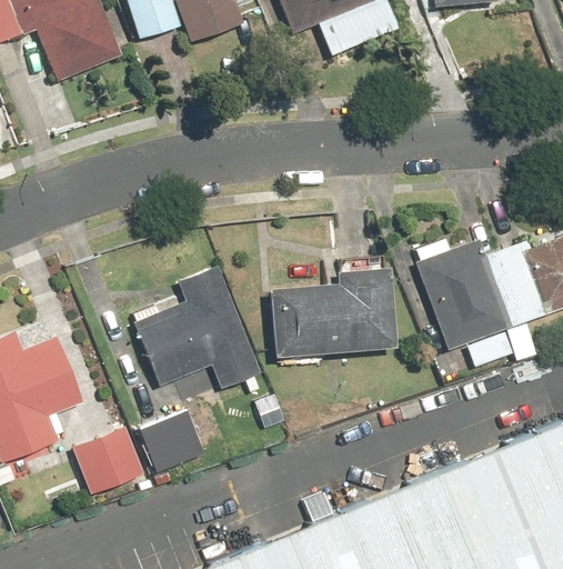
[(0,0),(0,45),(37,29),(59,81),(124,53),(101,0),(0,0)]
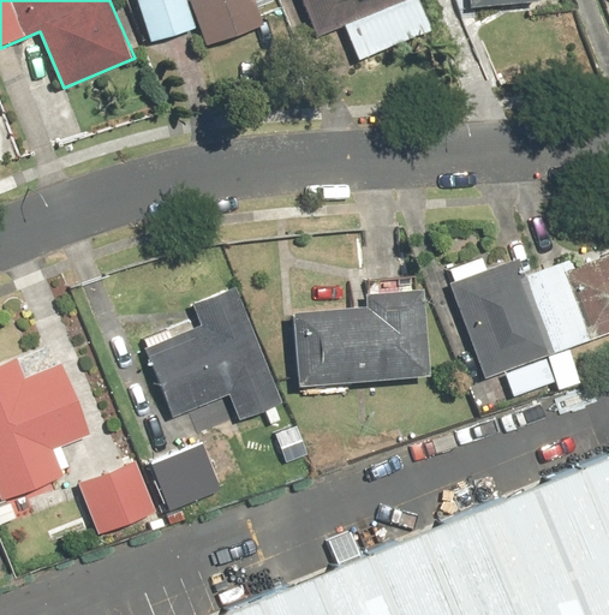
[(138,0),(154,40),(199,24),(207,43),(263,22),(255,0),(138,0)]
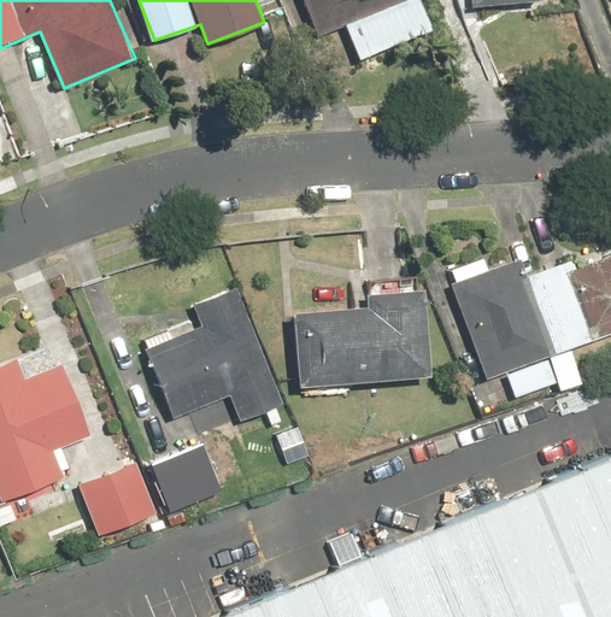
[(359,60),(430,31),(417,0),(303,0),(318,39),(346,27),(359,60)]
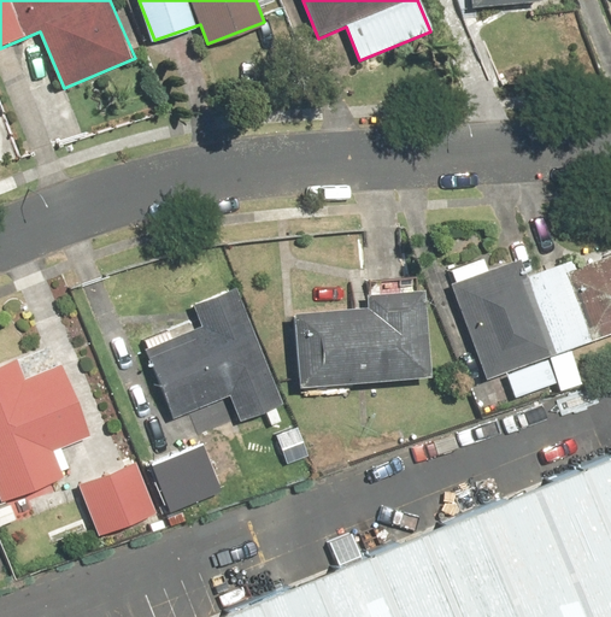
[(570,351),(610,336),(610,257),(577,270),(575,260),(526,278),(520,259),(491,270),(486,258),(448,271),(488,381),(507,375),(516,399),(558,383),(550,359),(553,357),(560,375),(576,369),(570,351)]
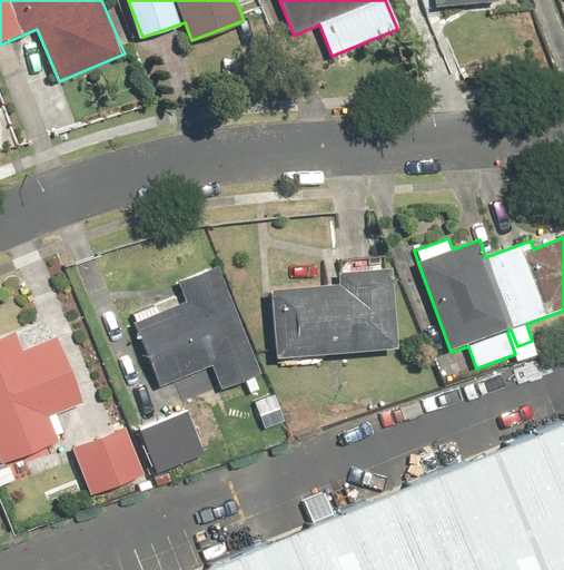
[(188,302),(135,321),(159,387),(214,367),(221,390),(261,375),(221,266),(180,282),(188,302)]
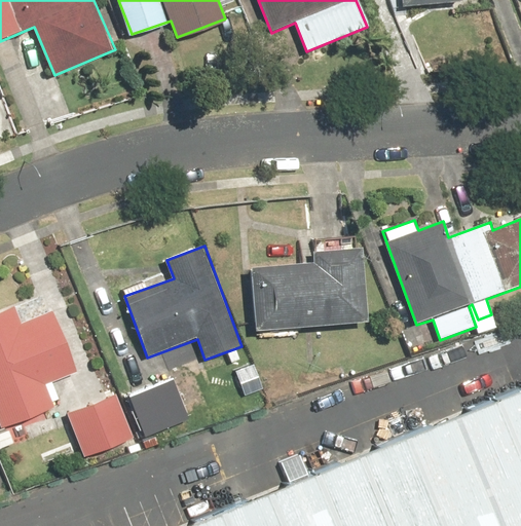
[(311,262),(249,266),(253,330),(365,322),(359,246),(310,249),(311,262)]
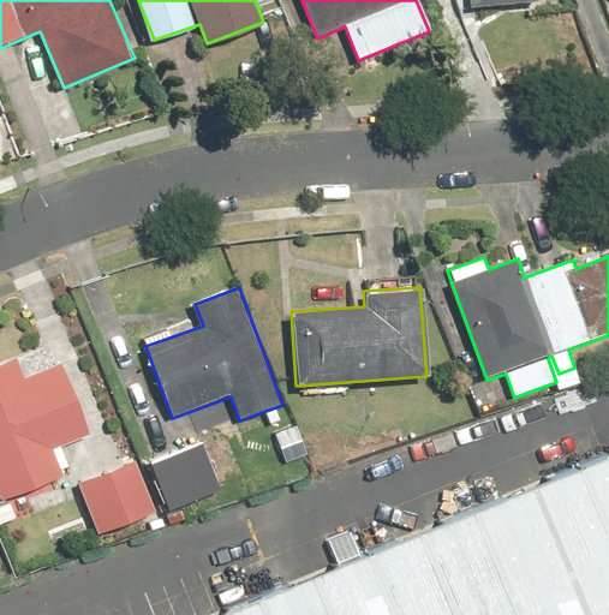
[(21,359),(0,366),(0,495),(1,500),(69,475),(66,470),(75,467),(65,443),(91,434),(63,362),(27,376),(21,359)]
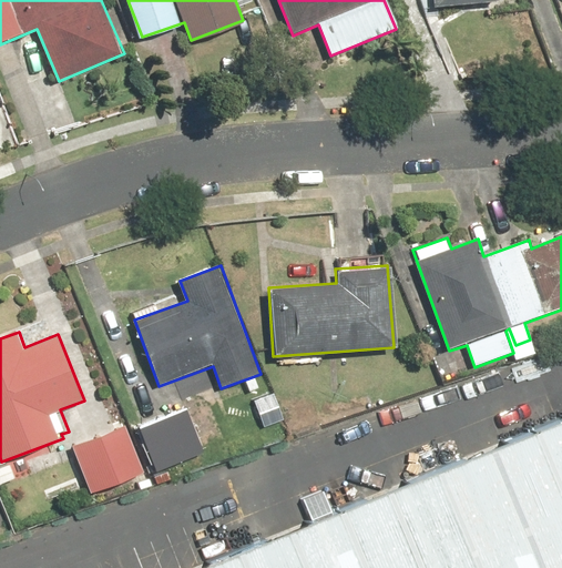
[(186,407),(140,426),(159,470),(204,453),(186,407)]
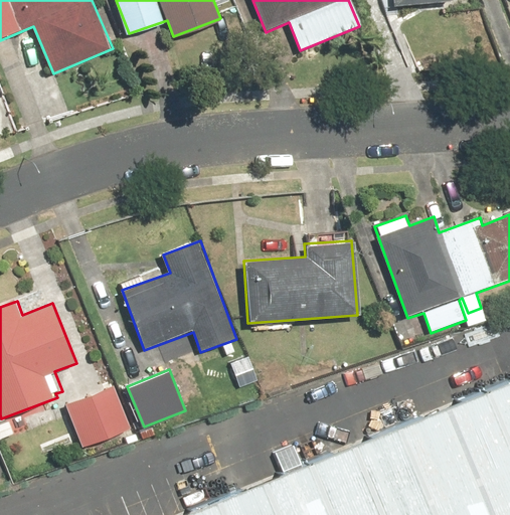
[(509,378),(173,514),(509,514),(509,378)]
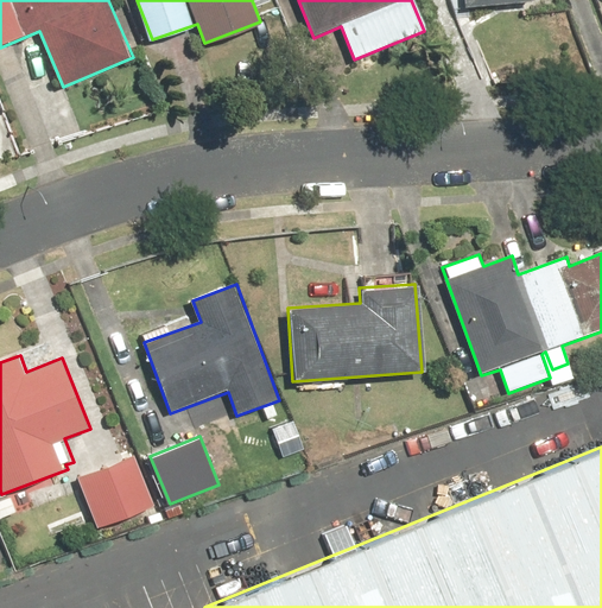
[(134,454),(76,476),(96,530),(156,507),(134,454)]
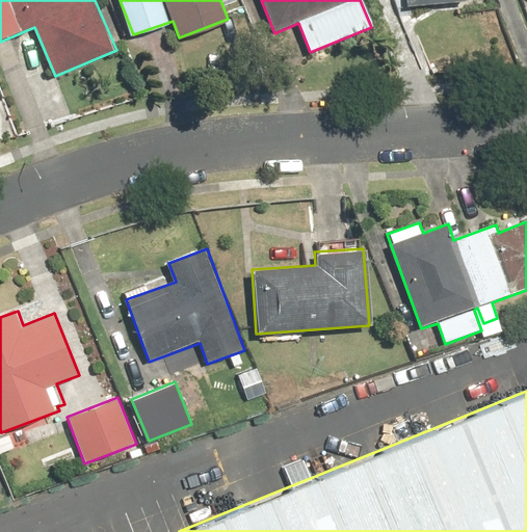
All buildings are outlined.
